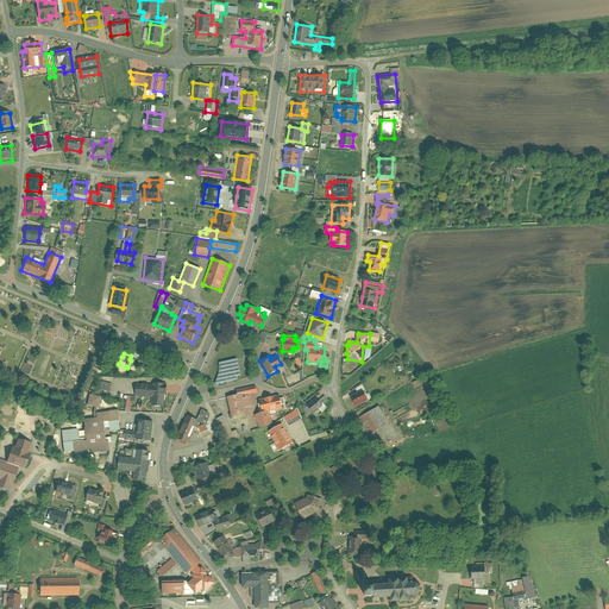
[(218,374),(214,384),(237,380),(237,377),(240,376),(237,357),(219,362),(218,374)]
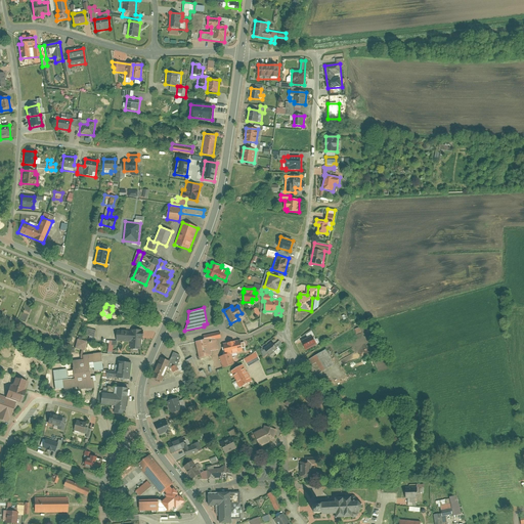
[(96,330),(87,328),(85,336),(94,338),(96,330)]
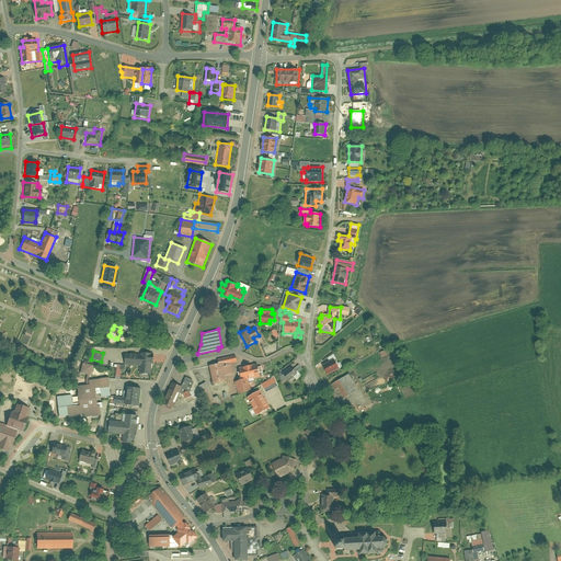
[(155,354),(125,353),(124,365),(139,365),(138,374),(150,374),(151,363),(153,363),(155,354)]
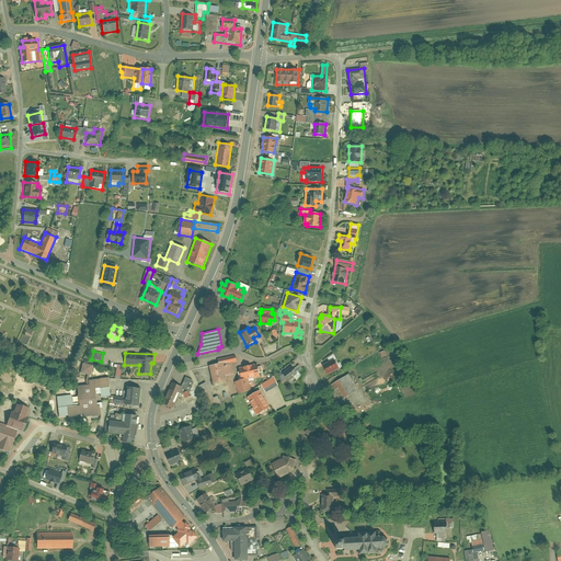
[(219,363),(209,365),(213,385),(227,381),(226,375),(233,374),(230,362),(237,361),(236,355),(218,358),(219,363)]
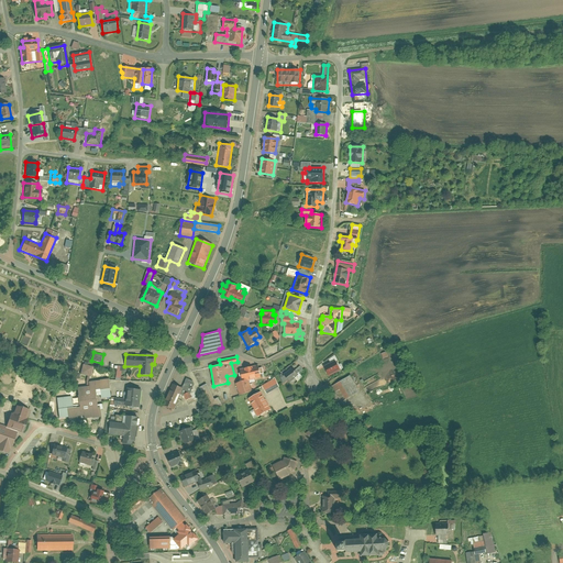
[(337,360),(323,366),(329,375),(341,368),(337,360)]
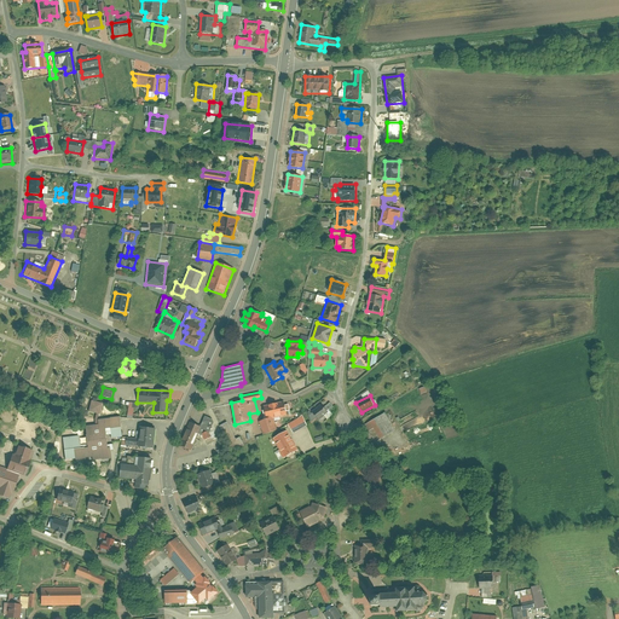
[(102,403),(91,400),(88,411),(99,414),(102,403)]
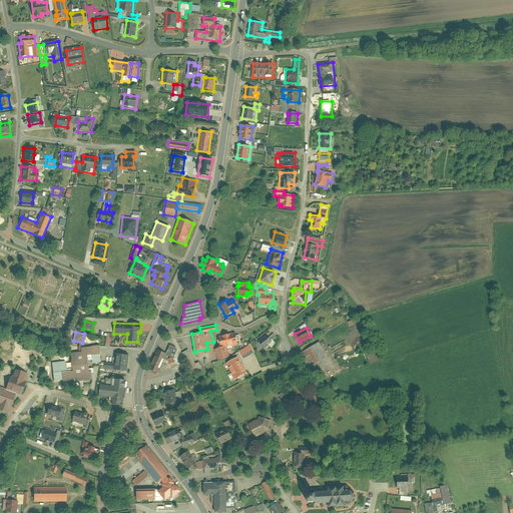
[(221,337),(216,339),(218,346),(214,347),(217,360),(229,357),(227,346),(237,344),(234,334),(229,335),(228,332),(221,333),(221,337)]
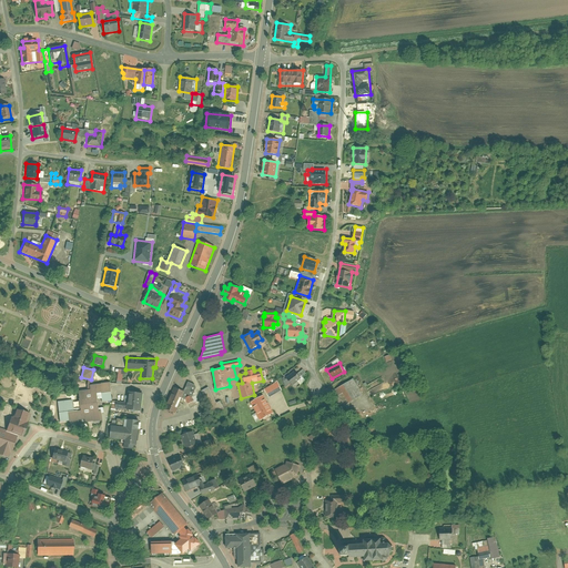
[(125,369),(115,368),(114,373),(118,373),(117,381),(122,382),(122,374),(125,374),(125,369)]
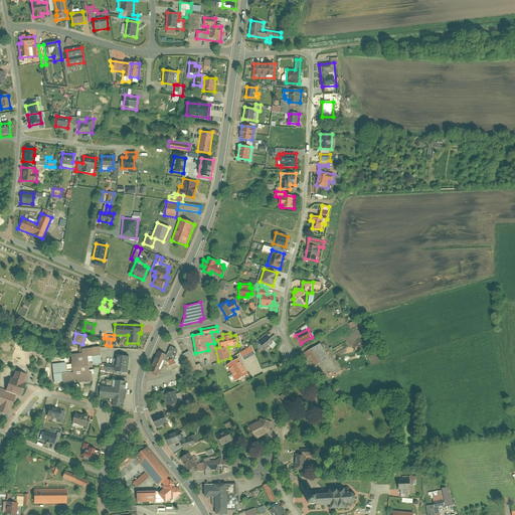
[(268,334),(253,344),(259,351),(264,347),(265,349),(274,342),(268,334)]
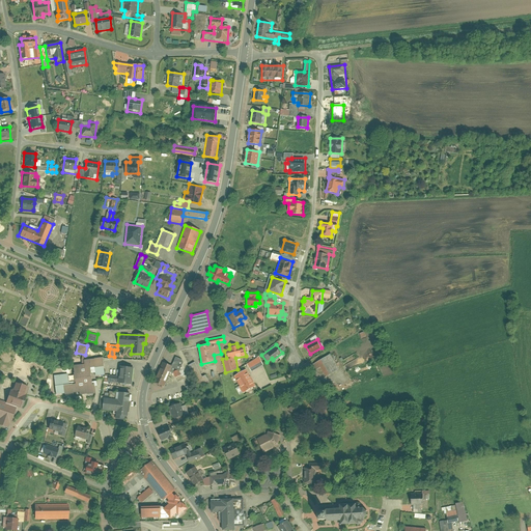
[(331,354),(313,364),(316,369),(322,367),(327,375),(339,368),(331,354)]
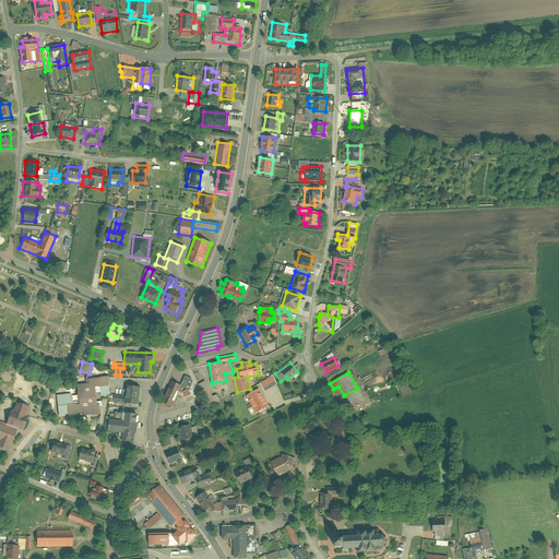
[(272,375),(260,382),(264,390),(277,382),(272,375)]
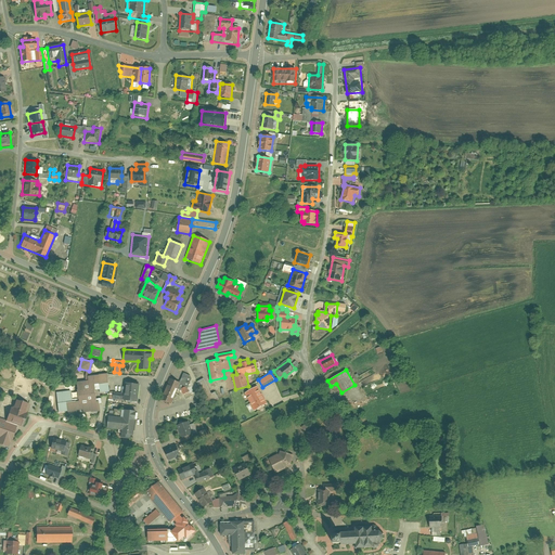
[(82,413),(99,411),(99,401),(95,401),(94,390),(99,389),(100,392),(110,391),(107,373),(88,375),(88,379),(76,381),(78,399),(73,399),(72,389),(55,390),(57,412),(82,410),(82,413)]
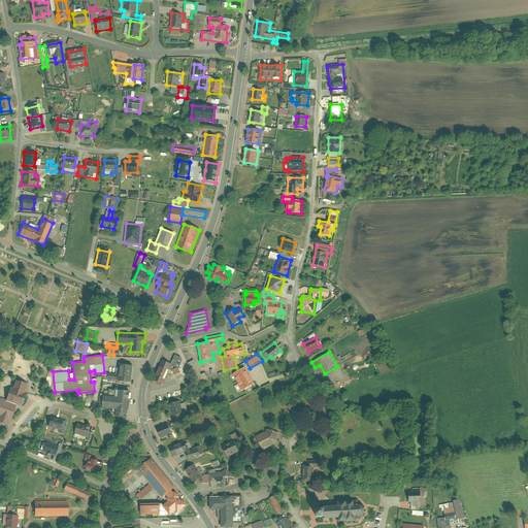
[(174,355),(170,363),(172,364),(170,367),(170,369),(173,370),(174,375),(180,373),(177,368),(182,361),(180,357),(174,355)]
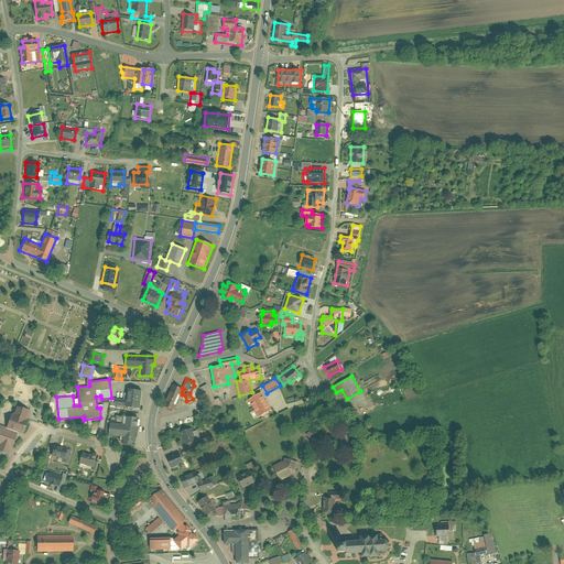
[(214,399),(206,383),(199,387),(212,411),(223,405),(218,398),(214,399)]
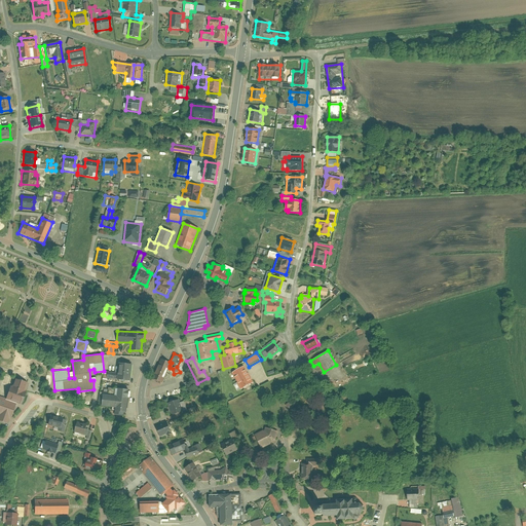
[(170,362),(162,359),(154,378),(163,382),(170,368),(170,366),(172,363),(170,362)]
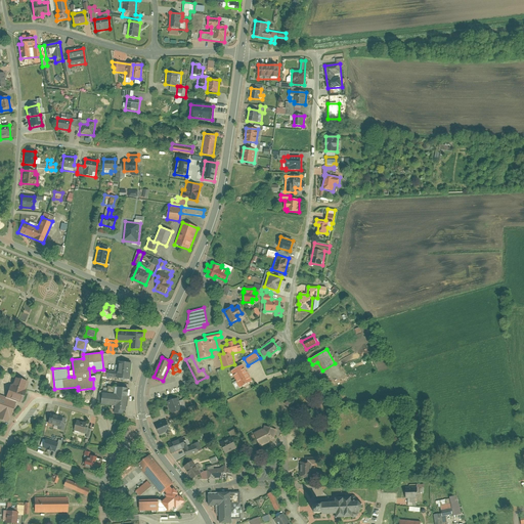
[(133,361),(120,359),(118,370),(105,369),(104,378),(131,381),(133,361)]
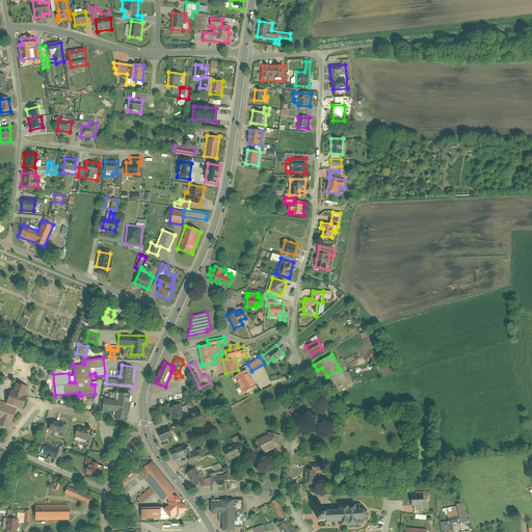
[(246,369),(234,375),(243,393),(255,387),(246,369)]
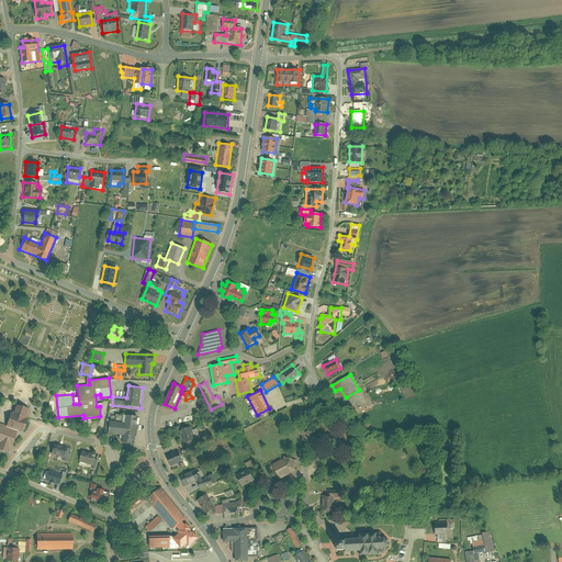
[(30,409),(18,405),(14,416),(11,415),(8,427),(0,424),(0,445),(2,446),(0,451),(8,453),(10,448),(12,449),(18,429),(23,431),(30,409)]
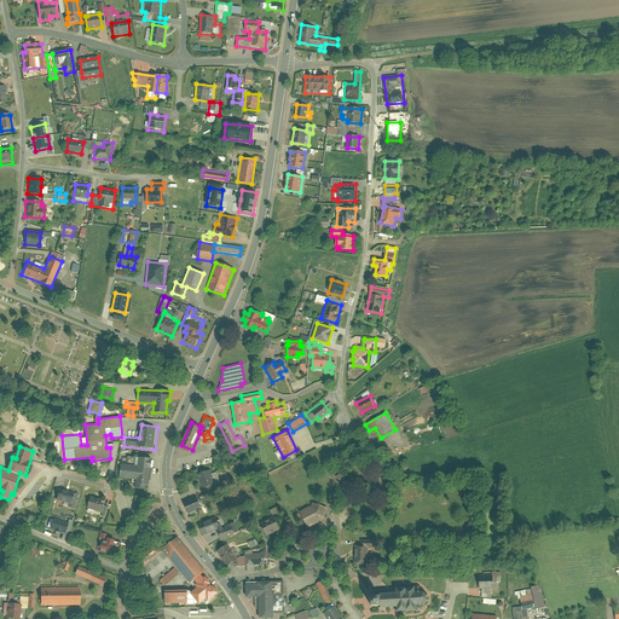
[(149,489),(152,457),(137,455),(136,463),(122,461),(120,476),(137,479),(136,487),(149,489)]
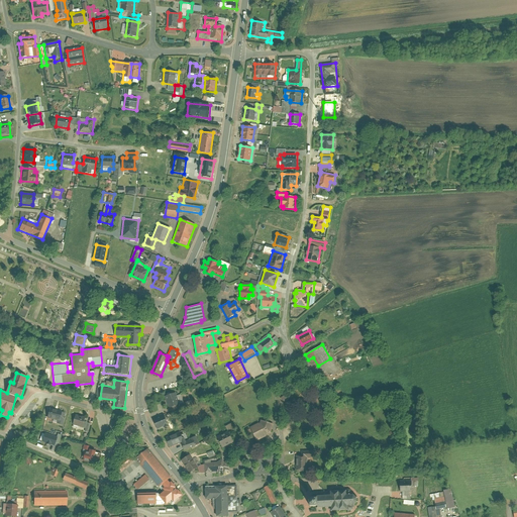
[(175,392),(164,396),(168,409),(184,404),(181,394),(176,396),(175,392)]
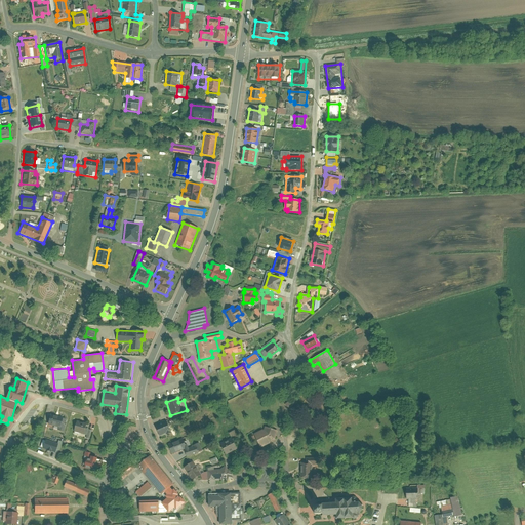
[(291,399),(285,404),(289,409),(295,404),(291,399)]
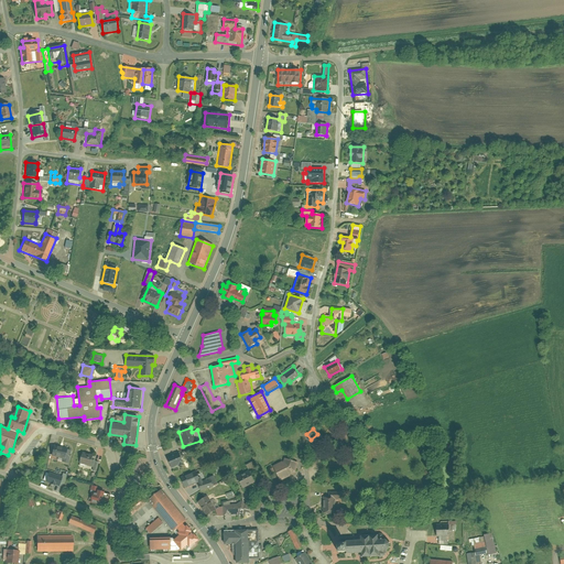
[(73,449),(54,444),(52,455),(63,457),(62,463),(68,465),(73,449)]
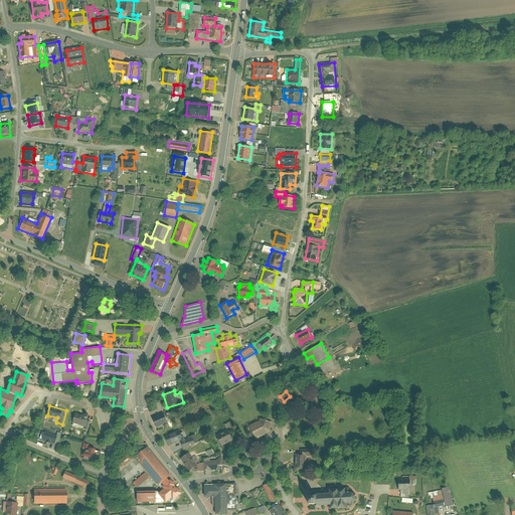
[(86,415),(75,413),(73,422),(84,425),(83,431),(88,432),(91,420),(86,418),(86,415)]
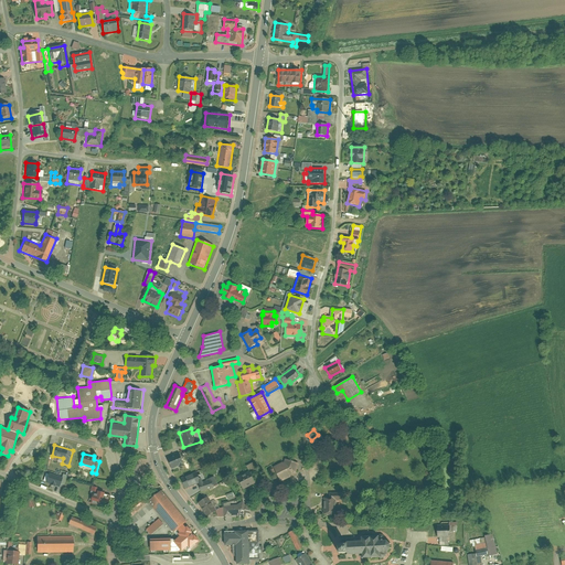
[(179,454),(167,458),(171,469),(183,465),(179,454)]
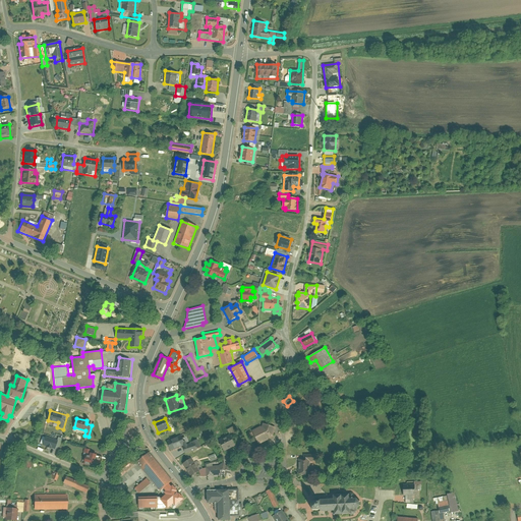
[(262,425),(250,429),(256,445),(268,441),(267,438),(273,436),(275,426),(262,423),(262,425)]
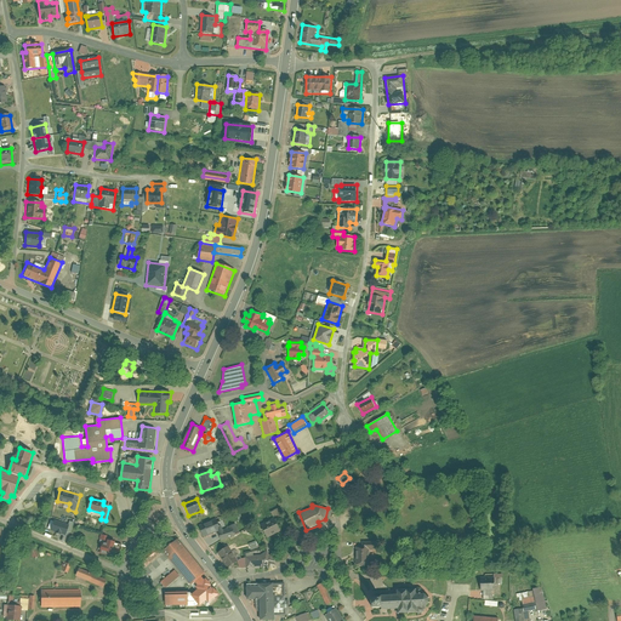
[(142,517),(151,519),(154,510),(144,507),(142,517)]
